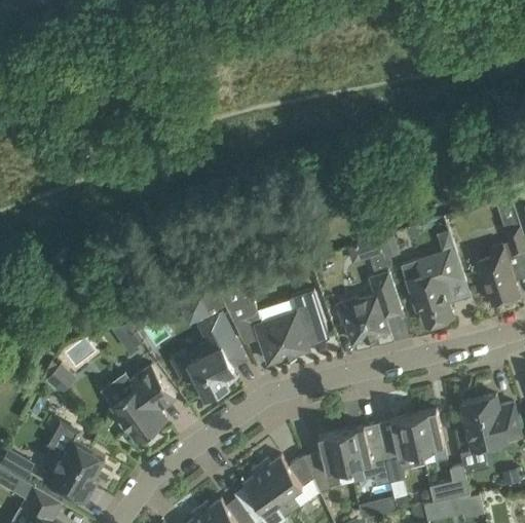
[(524,190),(511,195),(511,196),(520,224),(523,233),(524,232),(524,190)]
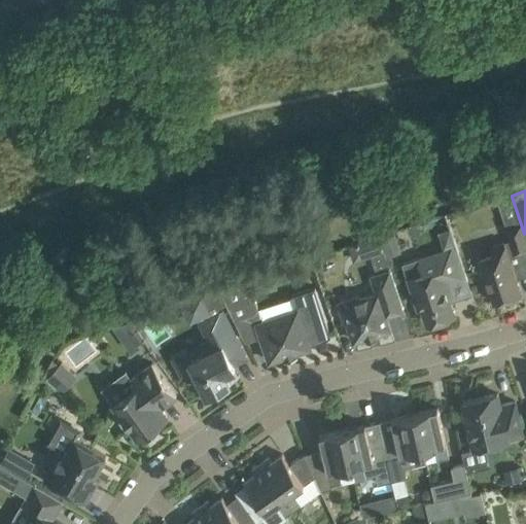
[(521,224),(505,231),(510,242),(514,255),(525,251),(525,239),(524,234),(521,224)]
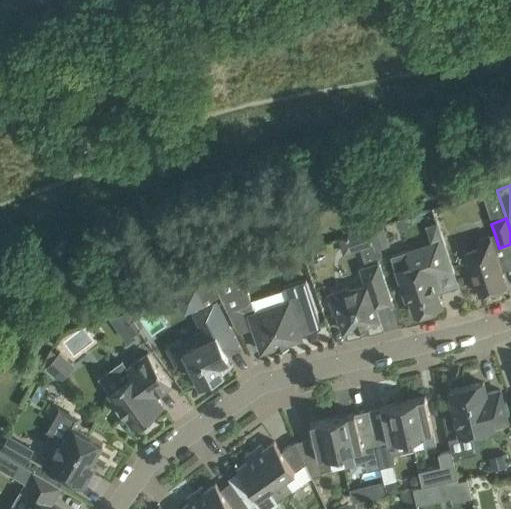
[(381,227),(367,232),(371,246),(372,250),(387,245),(381,227)]
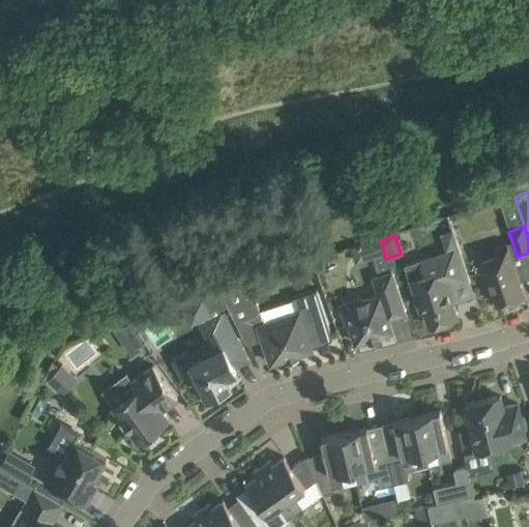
[(358,299),(336,306),(344,328),(349,326),(355,345),(368,341),(369,343),(379,339),(378,338),(391,333),(387,321),(405,316),(391,272),(389,272),(385,259),(380,240),(349,250),(354,266),(373,261),(377,276),(371,279),(376,296),(359,301),(358,299)]
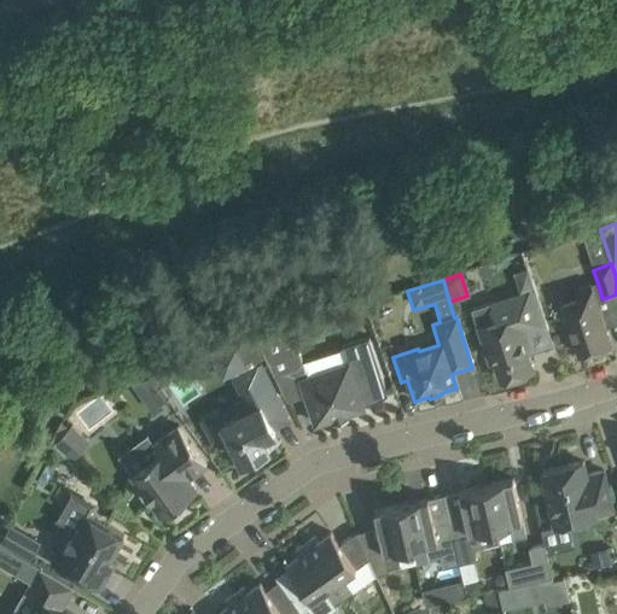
[(577,356),(610,345),(591,286),(576,291),(581,304),(563,310),(577,356)]
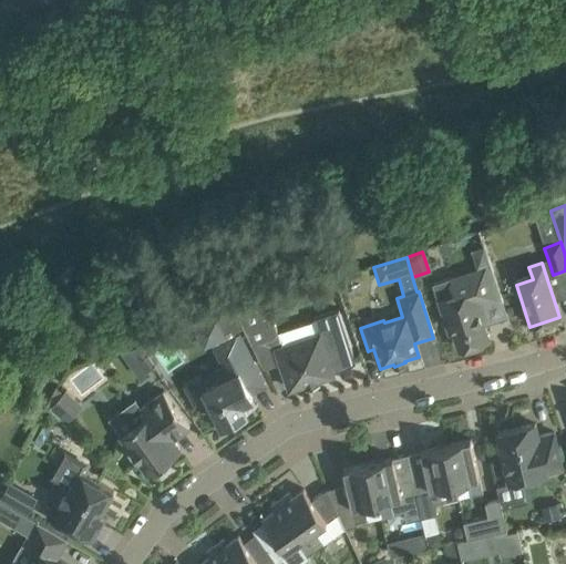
[(476,305),(494,299),(484,269),(433,287),(450,336),(453,334),(459,350),(487,341),(476,305)]
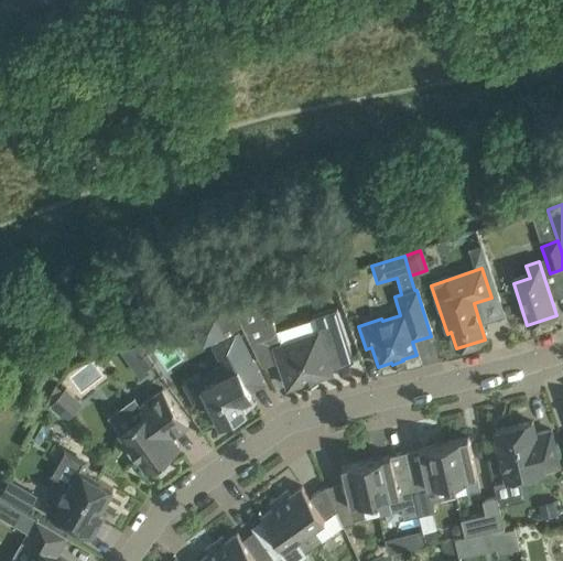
[(266,302),(234,313),(250,345),(272,337),(275,331),(266,302)]
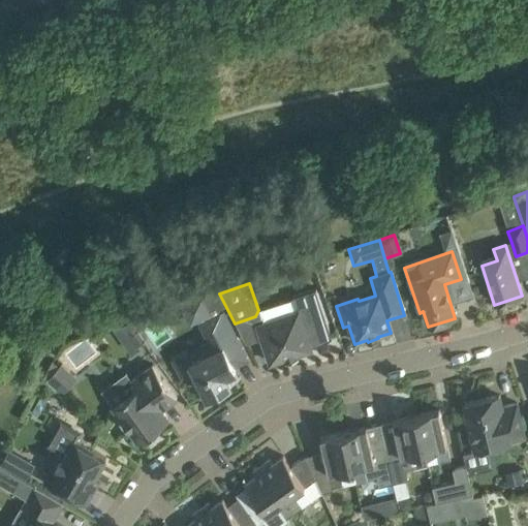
[(262,323),(256,327),(269,365),(311,351),(310,349),(313,348),(314,349),(319,346),(327,342),(332,339),(315,291),(291,299),(291,301),(258,312),(262,323)]
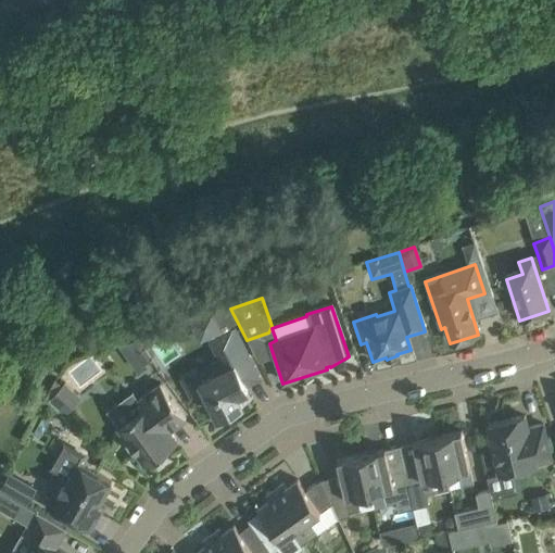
[(249,361),(237,336),(234,329),(209,341),(219,362),(181,380),(190,399),(203,391),(216,417),(242,405),(238,396),(247,391),(235,368),(249,361)]
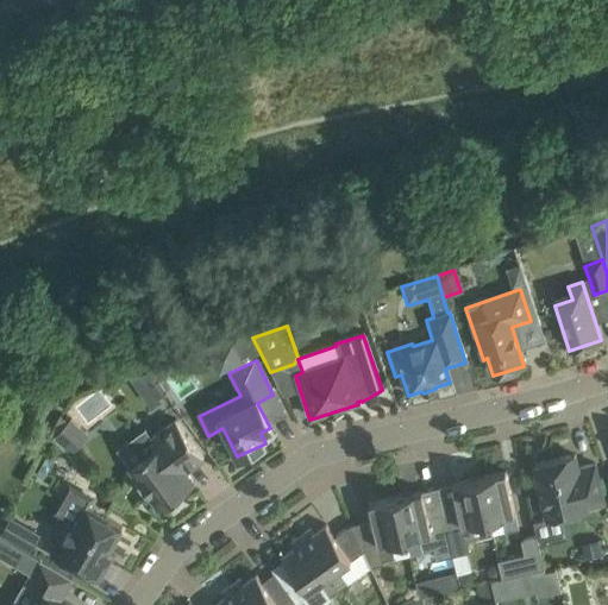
[(202,460),(177,427),(174,421),(149,439),(157,449),(127,470),(157,510),(193,485),(186,473),(202,460)]
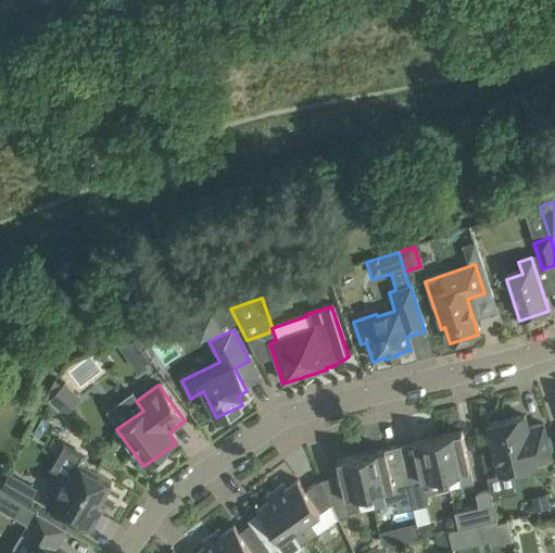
[(64,416),(79,400),(63,386),(49,402),(64,416)]
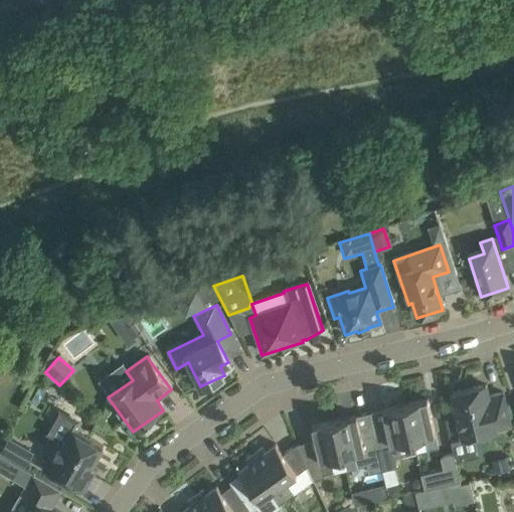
[(510,427),(503,394),(488,398),(485,387),(452,395),(462,440),(496,433),(495,431),(510,427)]
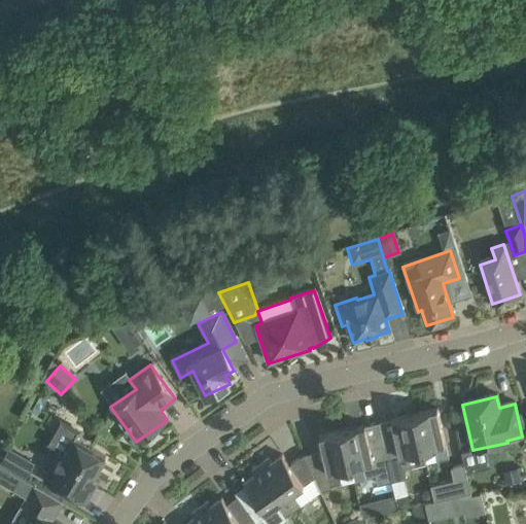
[(414,415),(422,452),(434,449),(437,462),(448,460),(436,410),(414,415)]
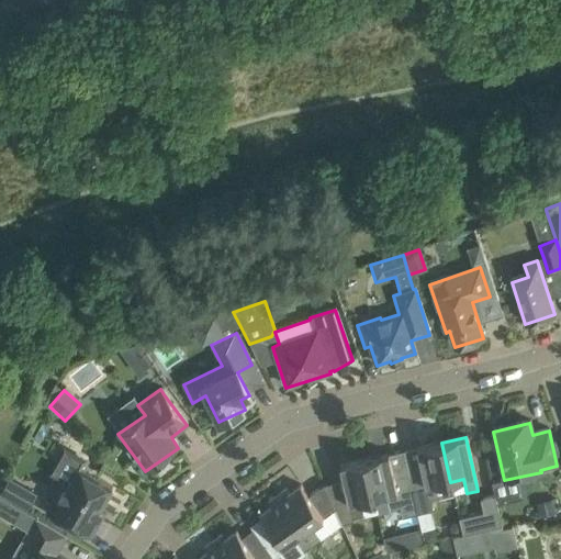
[(423,473),(408,477),(417,515),(432,513),(429,502),(453,496),(450,482),(441,443),(416,449),(423,473)]
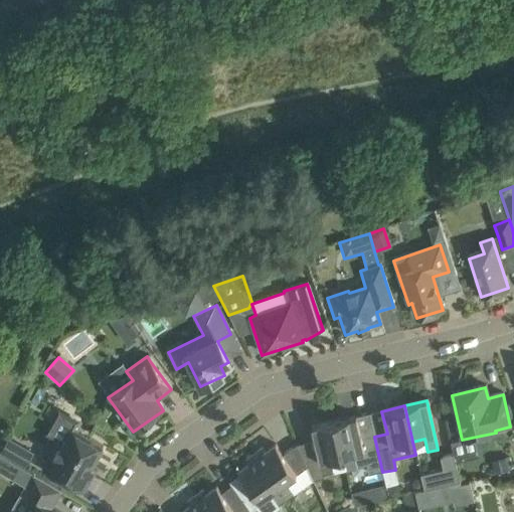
[(356,417),(334,422),(342,458),(345,471),(367,466),(369,475),(382,472),(374,437),(361,440),(356,417)]
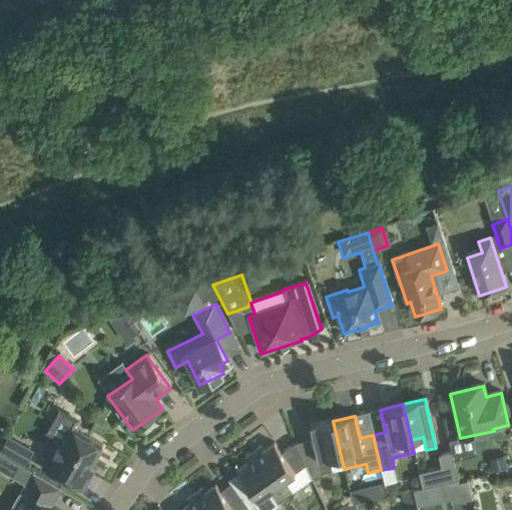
[(329,458),(341,456),(333,421),(310,426),(322,474),(332,472),(329,458)]
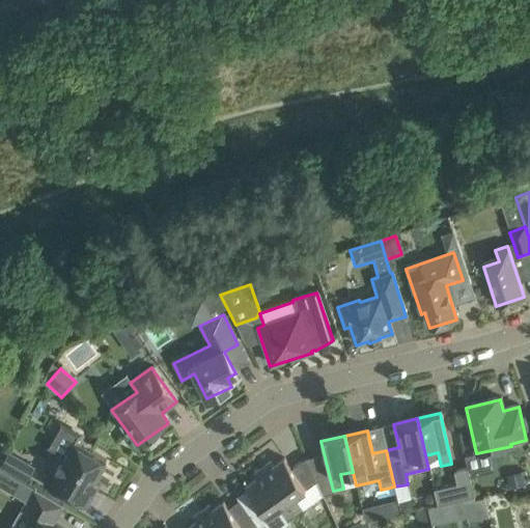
[(90,489),(94,481),(106,463),(73,443),(64,459),(60,455),(44,484),(85,508),(94,492),(90,489)]
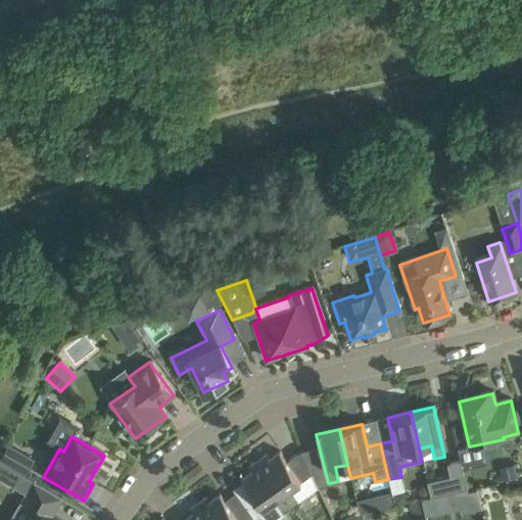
[(31,463),(6,448),(0,461),(25,474),(31,463)]
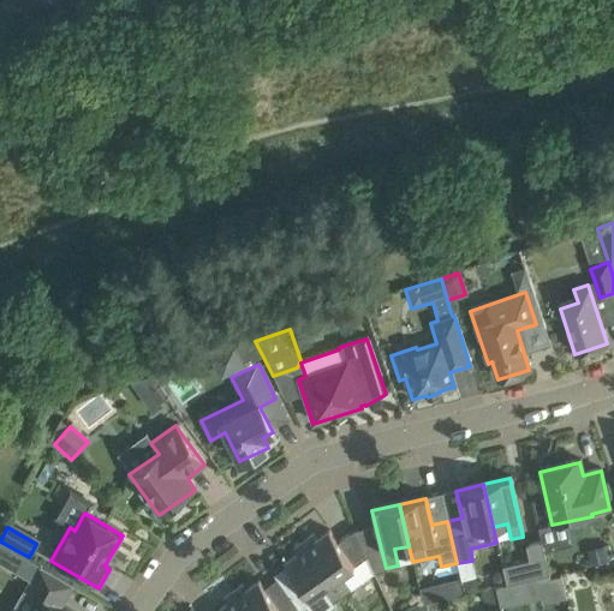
[(311,537),(303,544),(341,598),(374,575),(355,532),(337,544),(328,533),(315,541),(311,537)]
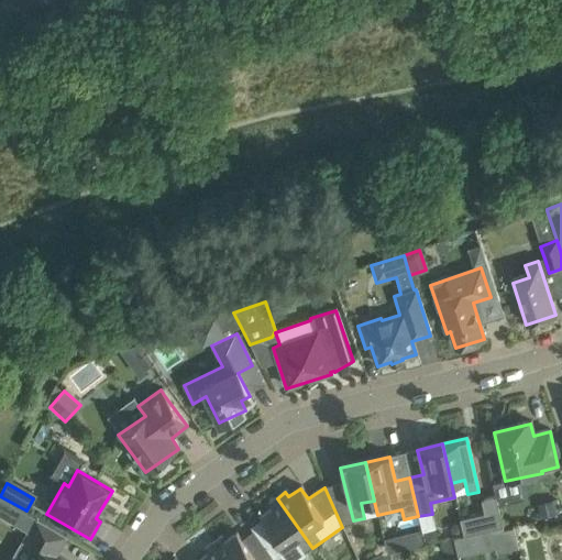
[(262,520),(250,528),(271,558),(272,559),(279,559),(304,559),(306,558),(304,555),(312,548),(277,498),(268,504),(272,508),(260,517),(262,520)]
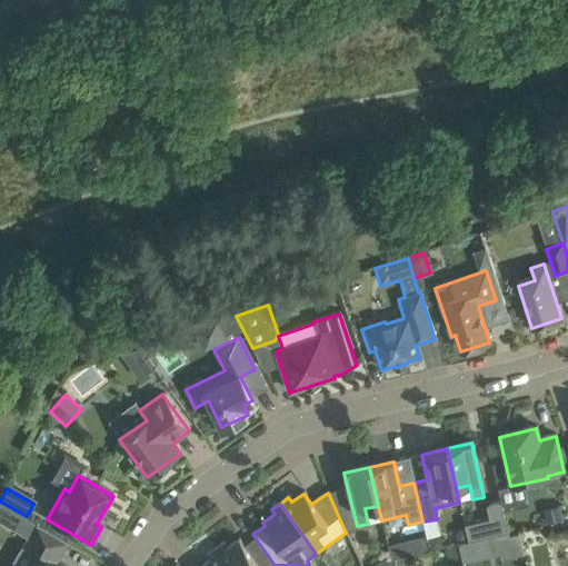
[(468,544),(508,534),(500,504),(485,507),(488,520),(465,526),(468,544)]
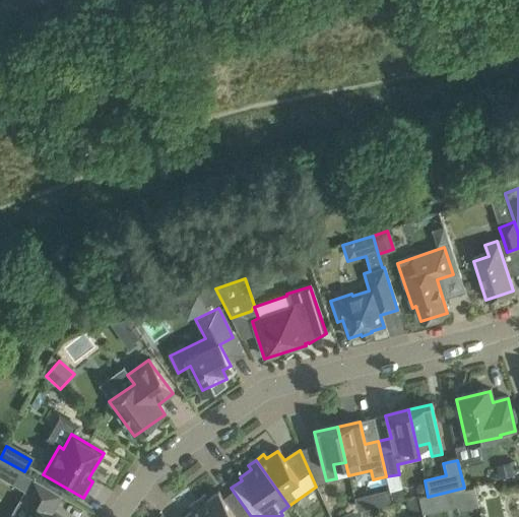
[(11,467),(3,480),(15,488),(22,474),(11,467)]
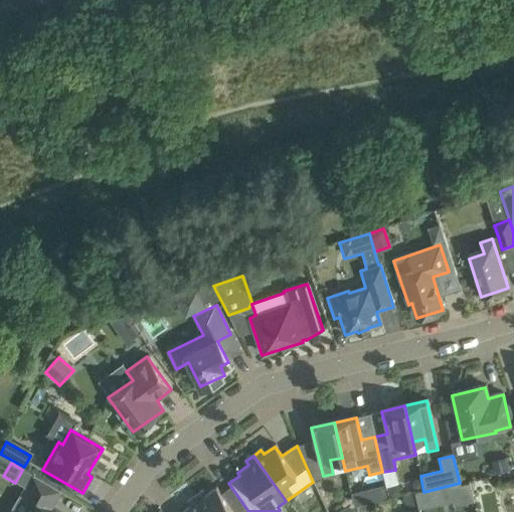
[(33,476),(11,511),(54,511),(45,507),(48,502),(52,505),(60,491),(33,476)]
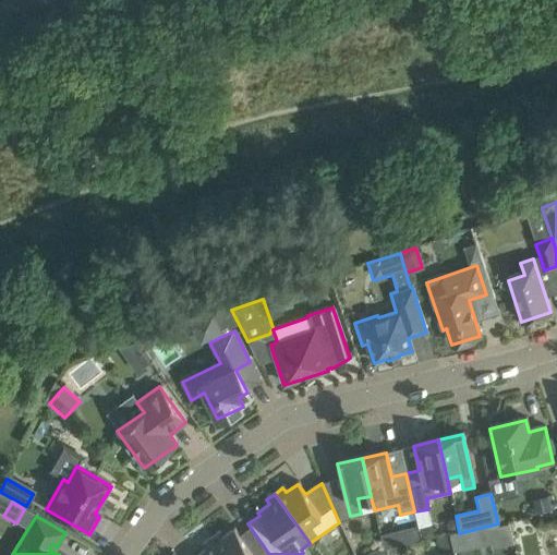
[(266,554),(268,553),(247,523),(237,532),(234,529),(222,538),(219,533),(210,540),(221,554),(266,554)]
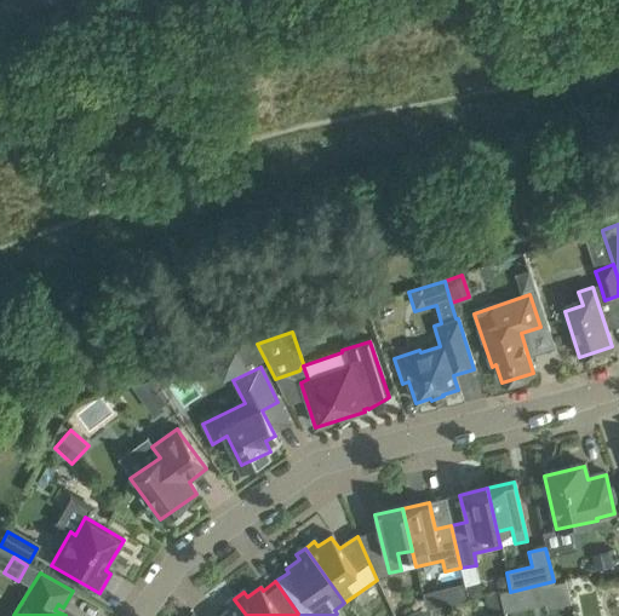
[(246,615),(234,599),(225,605),(228,610),(221,615),(246,615)]
